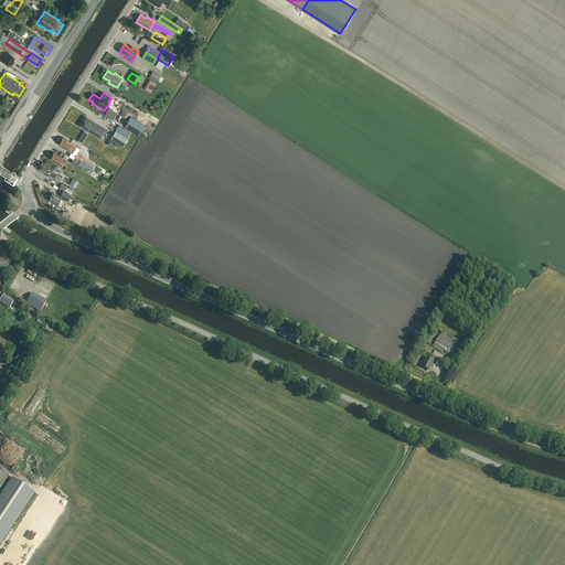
[(124,126),(128,120),(108,108),(105,114),(124,126)]
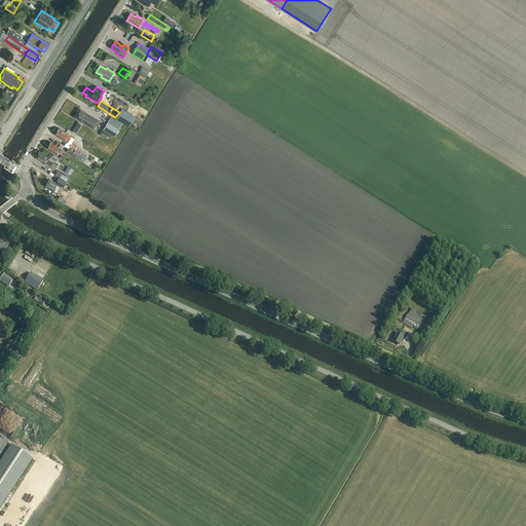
[(94,129),(99,120),(80,109),(75,118),(94,129)]
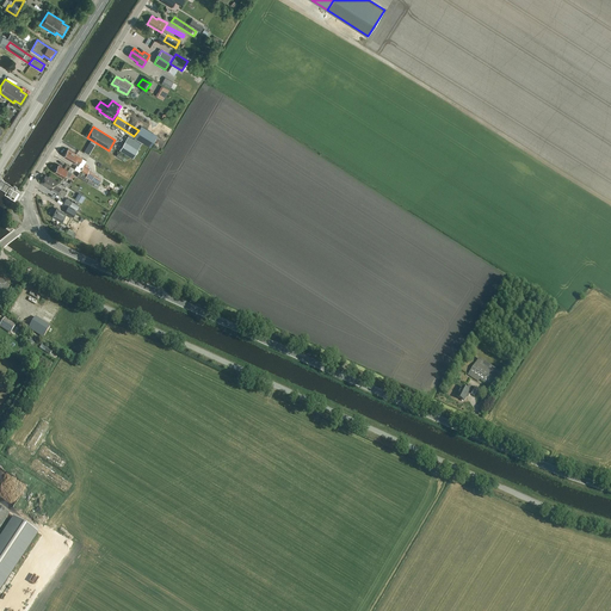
[(134,158),(139,149),(125,141),(119,149),(134,158)]
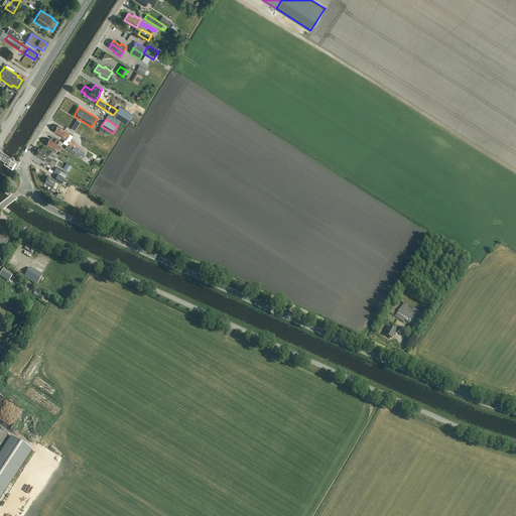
[(69,137),(71,135),(70,134),(70,133),(57,126),(53,132),(59,136),(59,137),(60,137),(61,137),(66,140),(68,137),(69,137)]
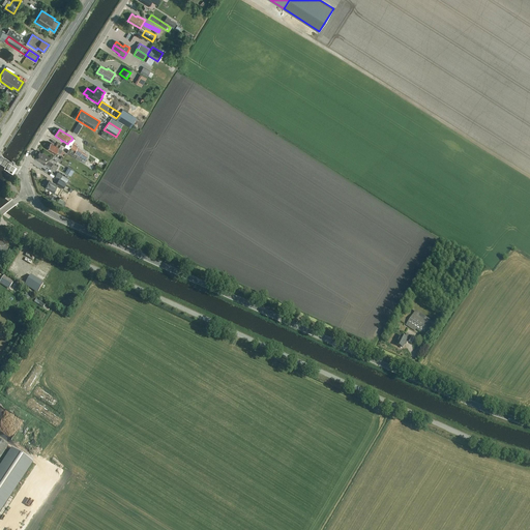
[(50,134),(47,138),(60,147),(63,142),(50,134)]
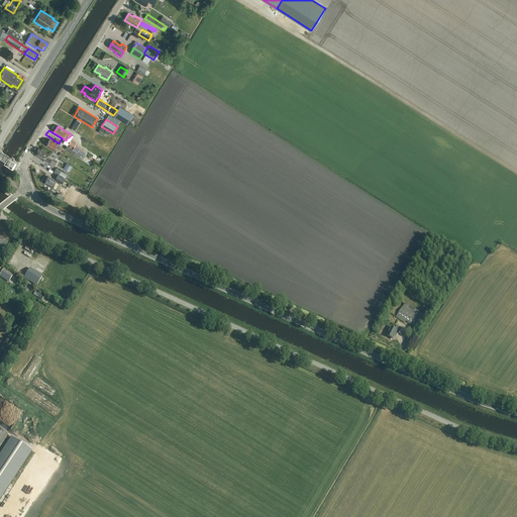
[(59,149),(61,146),(58,144),(49,139),(47,142),(46,143),(45,144),(46,144),(45,145),(50,148),(50,149),(52,150),(53,150),(54,150),(56,147),(59,149)]
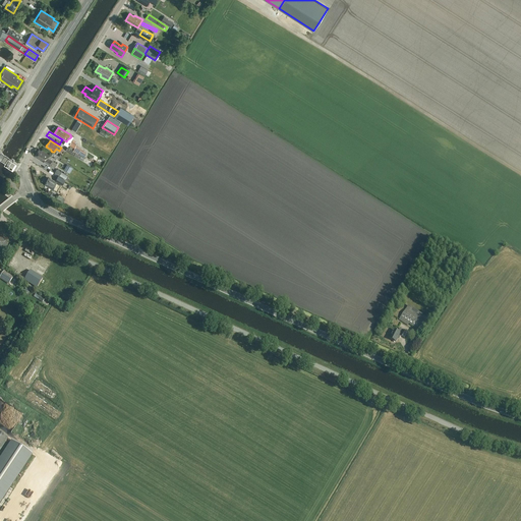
[(42,151),(39,150),(35,157),(39,160),(49,166),(49,165),(50,166),(54,168),(57,163),(53,161),(49,158),(51,156),(42,150),(42,151)]
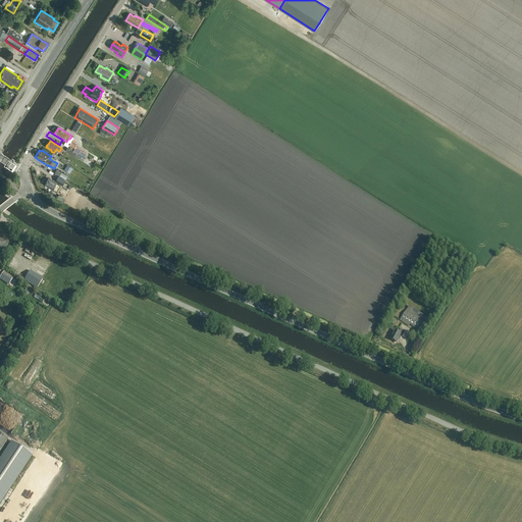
[(6,168),(9,170),(15,161),(12,159),(11,159),(6,167),(6,168)]
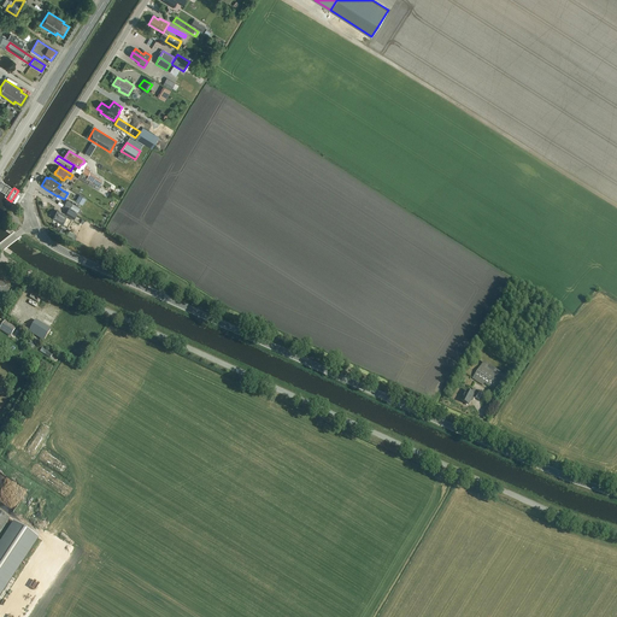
[(77,212),(81,207),(68,200),(64,205),(77,212)]
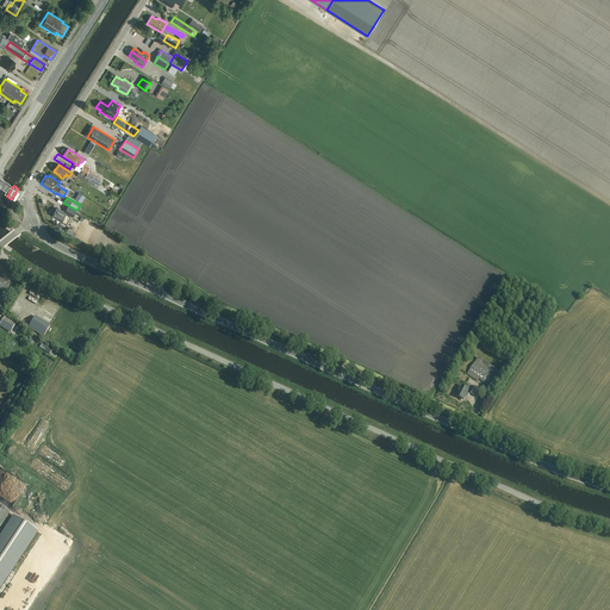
[(67,206),(64,211),(67,213),(73,217),(75,212),(75,211),(67,206)]
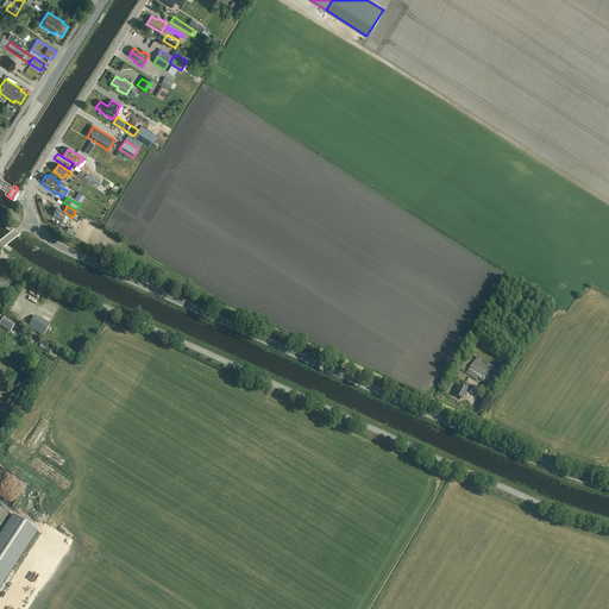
[(61,221),(66,214),(56,208),(51,215),(61,221)]
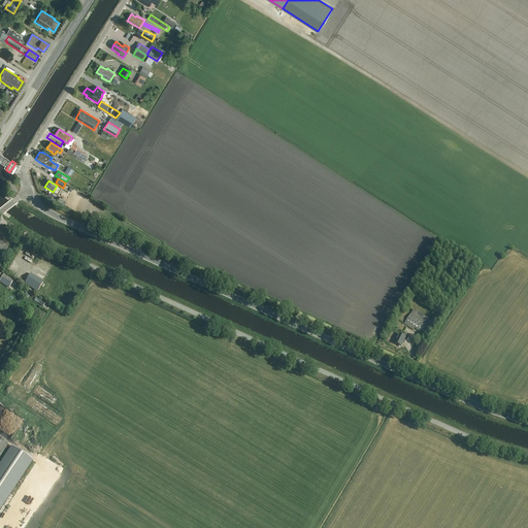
[(0,252),(3,255),(8,246),(5,244),(0,241),(0,252)]
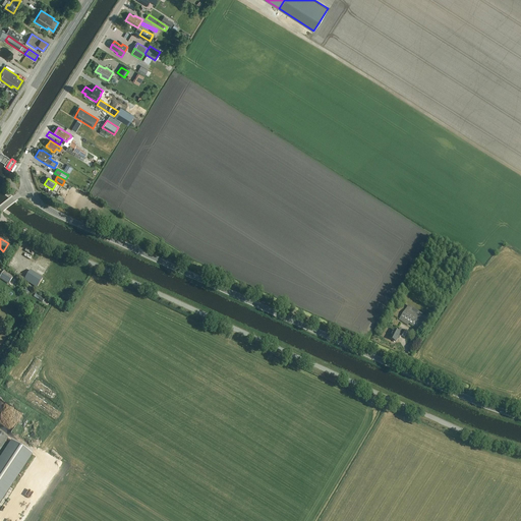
[(22,262),(24,259),(16,252),(15,254),(22,262)]
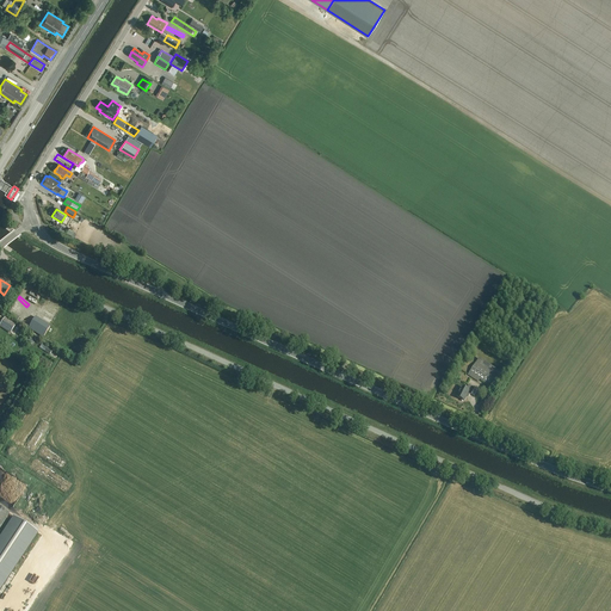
[(53,333),(55,328),(36,318),(28,329),(36,334),(37,332),(44,337),(48,331),(53,333)]
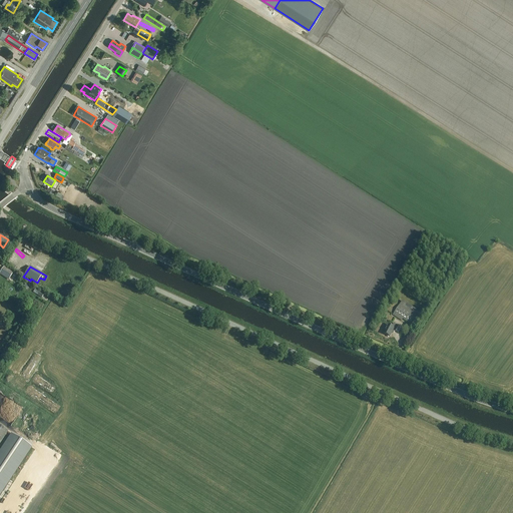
[(22,277),(24,275),(15,269),(14,272),(22,277)]
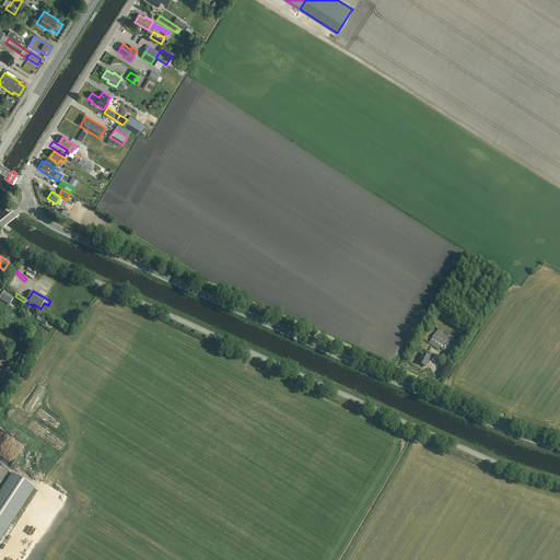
[(448,353),(455,345),(452,342),(455,338),(440,328),(429,343),(439,350),(440,348),(448,353)]
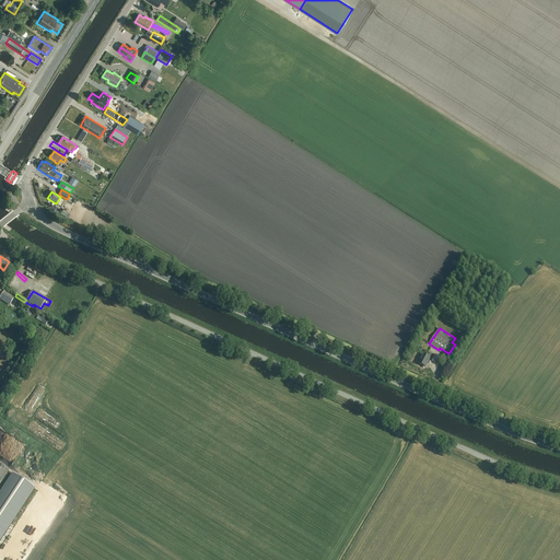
[(424,354),(421,360),(420,361),(419,362),(419,363),(419,364),(422,366),(423,368),(426,368),(428,363),(430,364),(431,361),(434,363),(438,357),(430,353),(428,357),(424,354)]
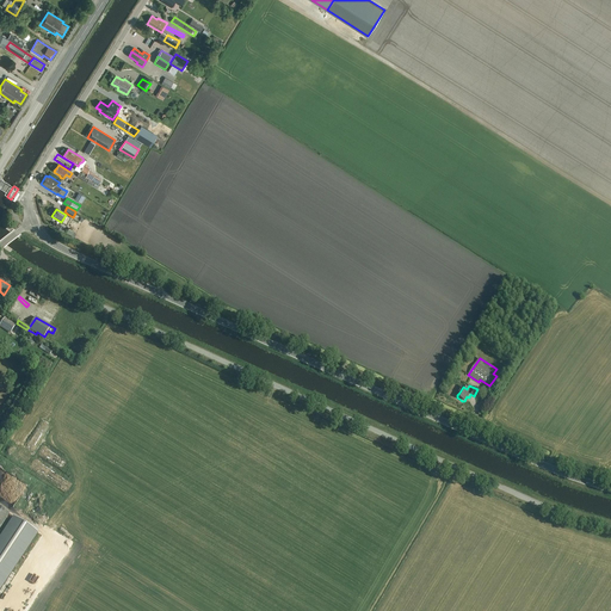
[(0,528),(10,514),(0,507),(0,528)]
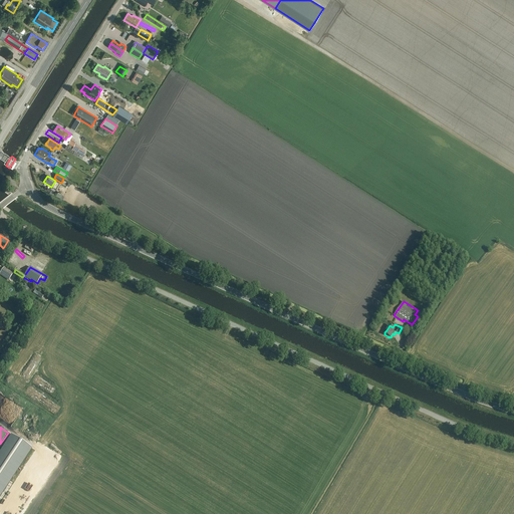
[(11,434),(0,450),(0,496),(32,448),(11,434)]
